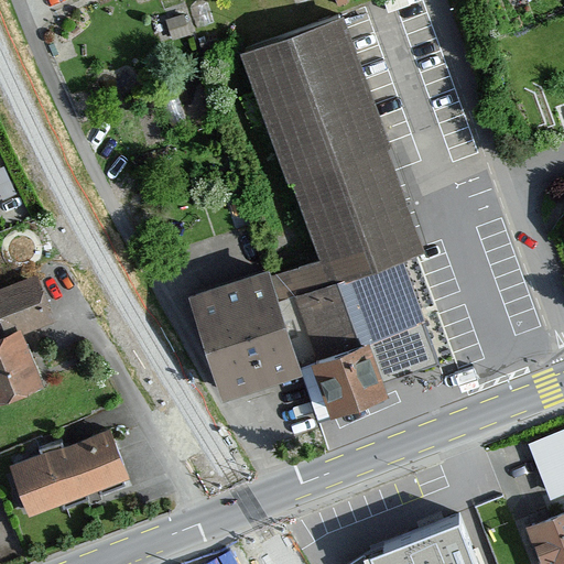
[(343,14),(239,51),(313,259),(274,272),(272,264),(191,293),(228,400),(306,372),(303,361),(315,357),(335,414),(393,393),(388,377),(435,360),(400,259),(425,250),(343,14)]
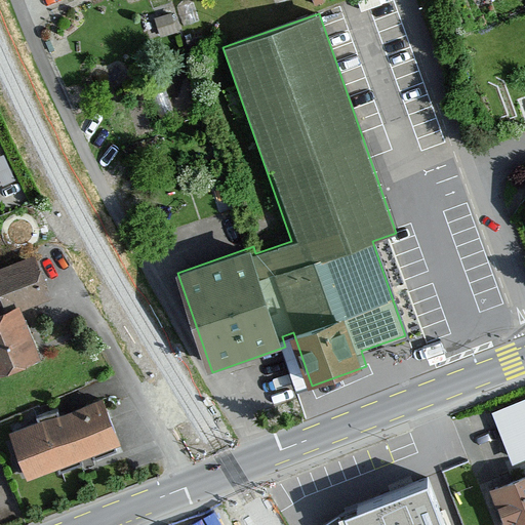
[(0,374),(46,356),(26,307),(52,296),(35,253),(0,267),(0,374)]
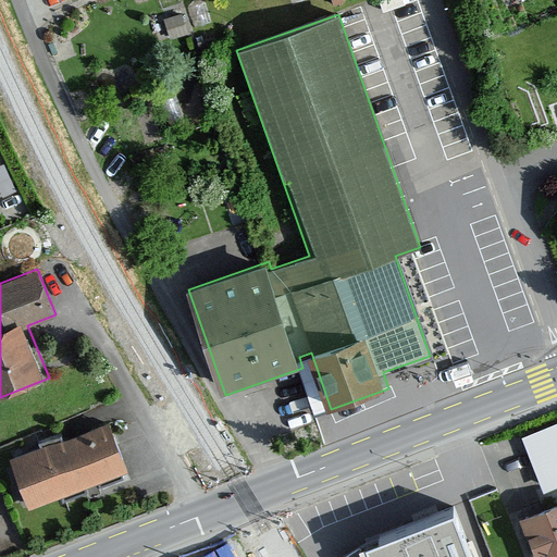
[(111,420),(12,459),(31,508),(131,470),(111,420)]
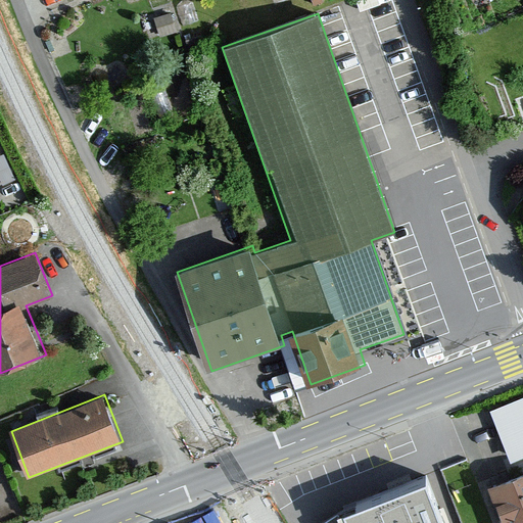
[(522,396),(491,410),(512,463),(522,458),(522,396)]
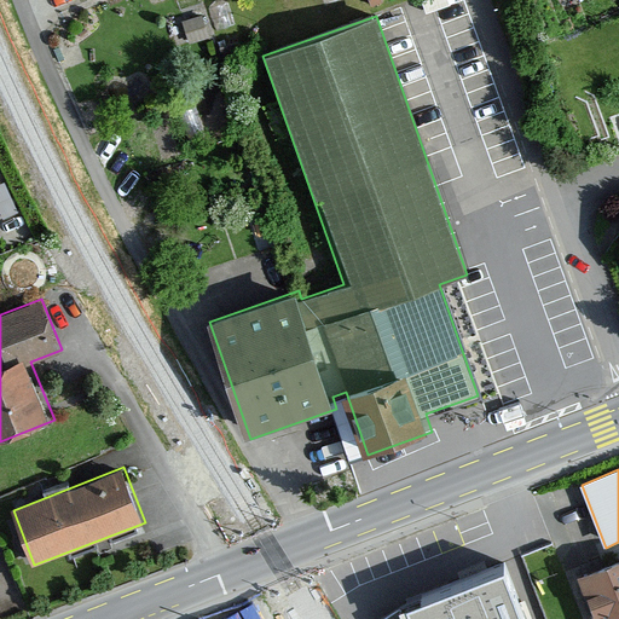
[(534,618),(513,560),(400,603),(406,618),(534,618)]
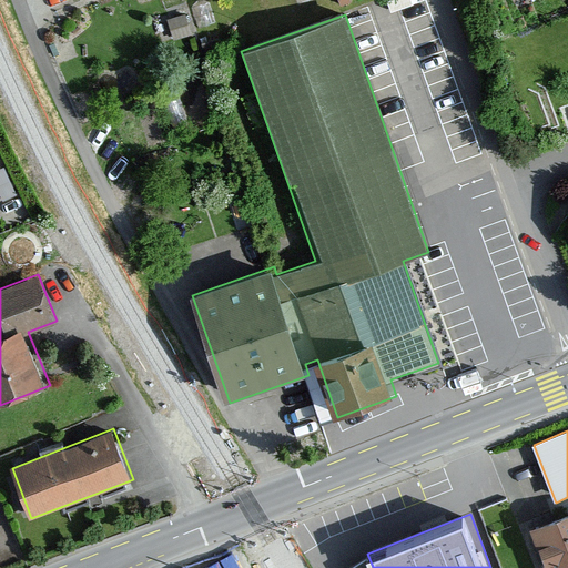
[(567,567),(567,515),(536,527),(550,567),(567,567)]
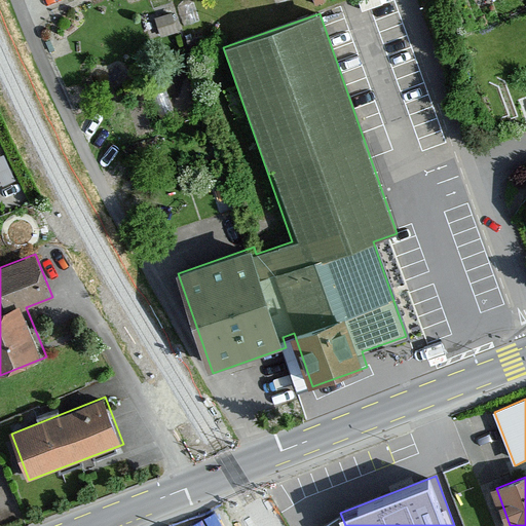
All buildings are outlined.
